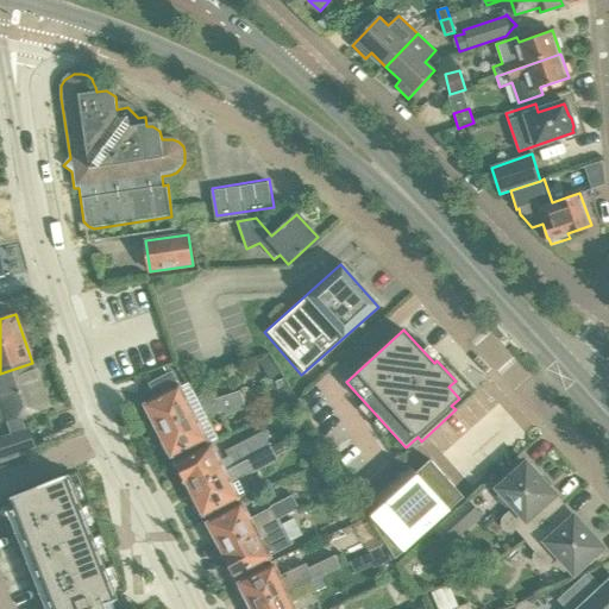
[(32,363),(0,374),(0,403),(7,422),(49,407),(32,363)]
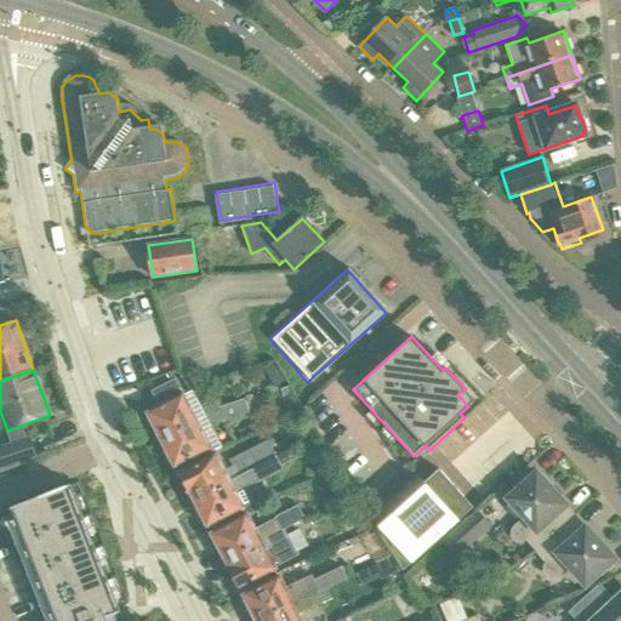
[(147,414),(160,439),(218,410),(221,409),(215,399),(201,405),(193,389),(184,394),(176,380),(153,391),(160,406),(147,414)]
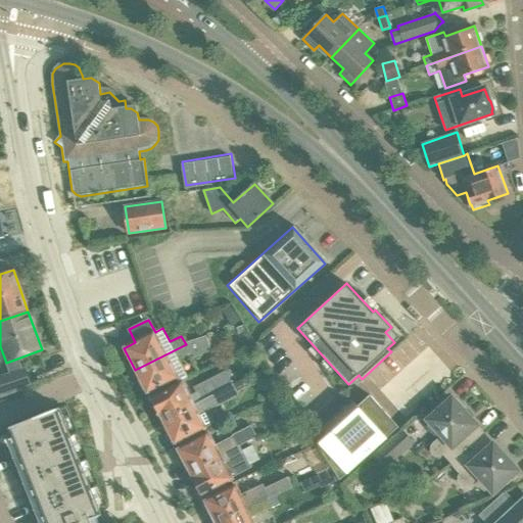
[(244,325),(238,328),(239,334),(246,331),(244,325)]
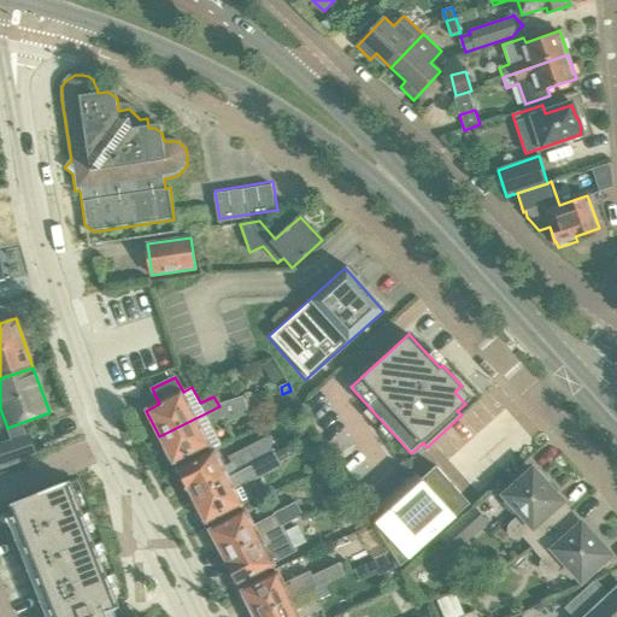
[(217,407),(159,436),(174,463),(218,439),(210,423),(222,417),(223,423),(250,415),(244,398),(219,406),(217,407)]
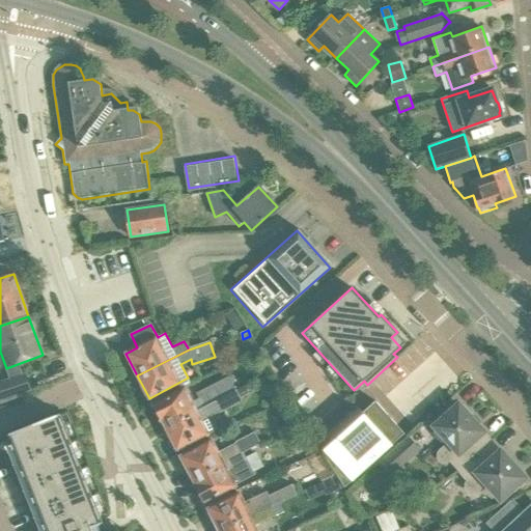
[(0,403),(32,392),(25,376),(0,385),(0,403)]
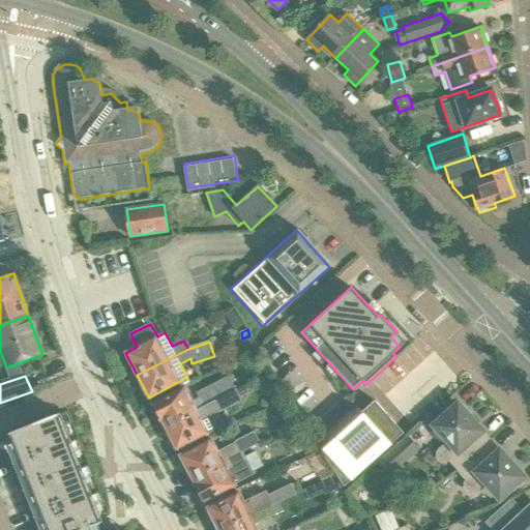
[(215,401),(236,390),(229,376),(196,392),(199,398),(189,402),(182,389),(153,405),(162,421),(163,420),(166,425),(215,401)]
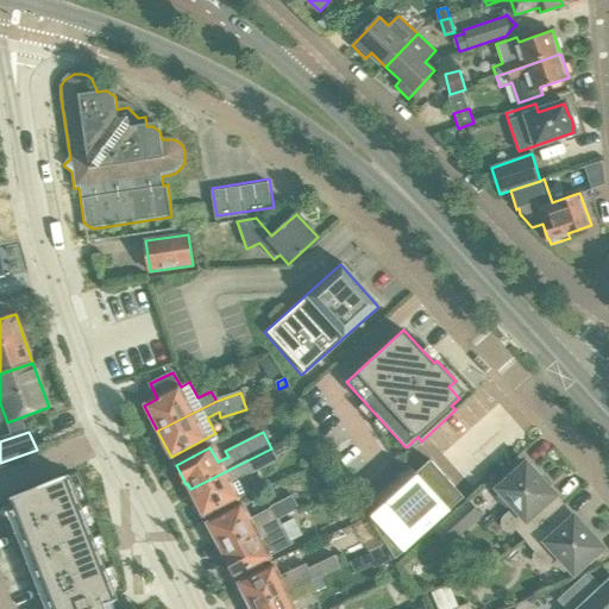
[(248,460),(190,489),(203,515),(237,498),(230,485),(278,460),(271,449),(248,460)]
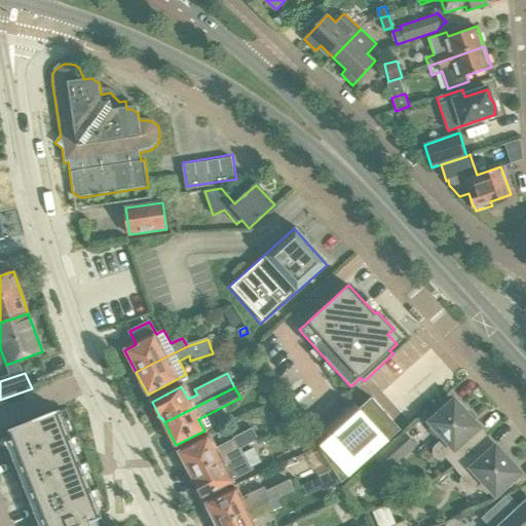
[(371,398),(346,420),(340,413),(313,437),(320,444),(317,446),(340,484),(401,429),(384,411),(371,398)]
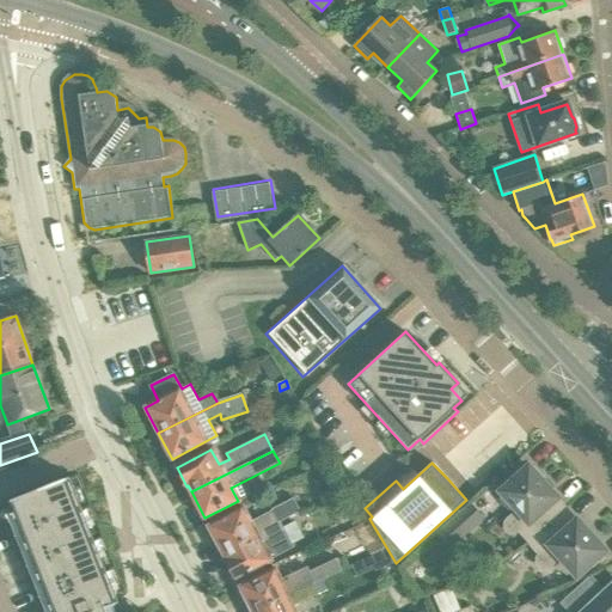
[(518,532),(528,543),(567,508),(542,481),(544,478),(534,467),(532,470),(528,466),(501,491),(518,509),(507,519),(505,524),(505,527),(506,532),(510,534),(514,534),(518,532)]
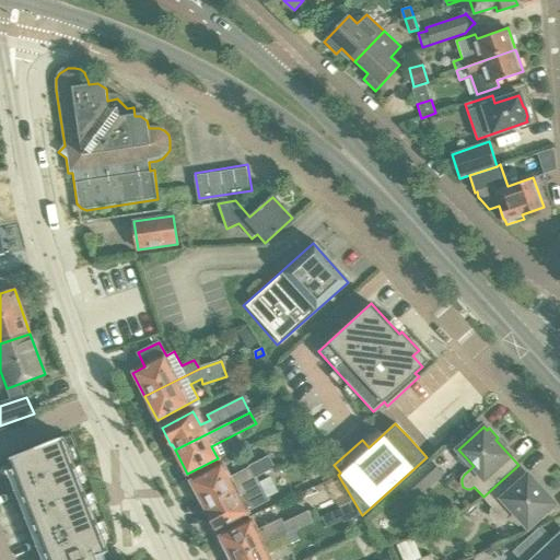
[(62,436),(8,458),(9,459),(10,463),(12,468),(48,559),(125,559),(124,558),(118,559),(105,559),(103,553),(108,551),(108,550),(107,550),(103,539),(101,534),(97,524),(96,523),(92,511),(90,506),(85,496),(85,494),(81,483),(79,478),(74,467),(73,465),(68,450),(63,440),(63,439),(63,438),(62,436)]
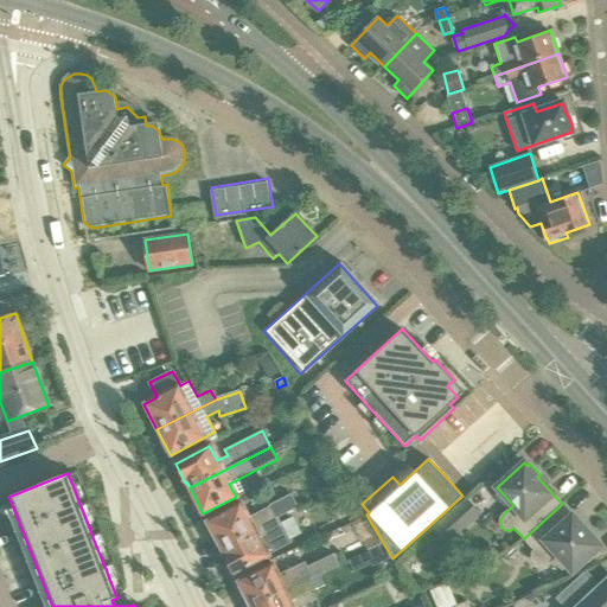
[(328,497),(336,513),(359,502),(351,486),(328,497)]
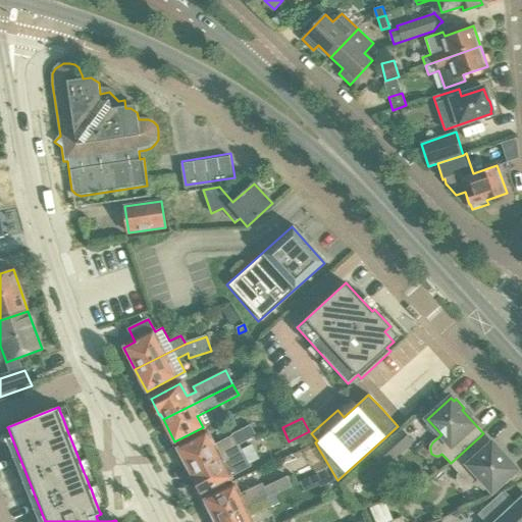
[(207,434),(178,450),(190,471),(226,452),(237,446),(239,446),(238,445),(256,434),(250,423),(232,433),(232,434),(212,446),(207,434)]
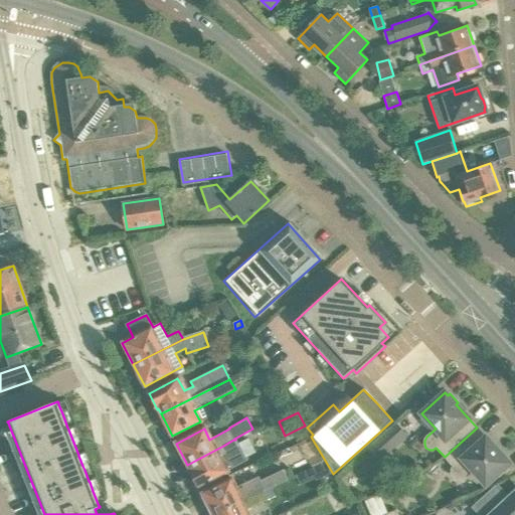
[(379,461),(406,437),(395,424),(368,449),(379,461)]
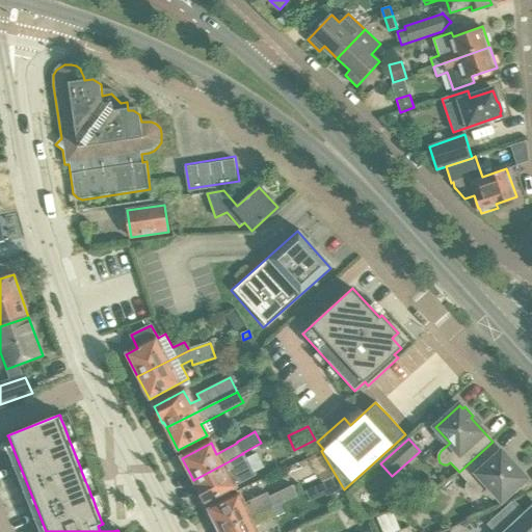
[(493,442),(459,472),(469,482),(467,485),(466,489),(468,493),(471,495),(475,495),(478,493),(487,485),(502,501),(513,490),(515,493),(525,484),(523,482),(526,479),(493,442)]
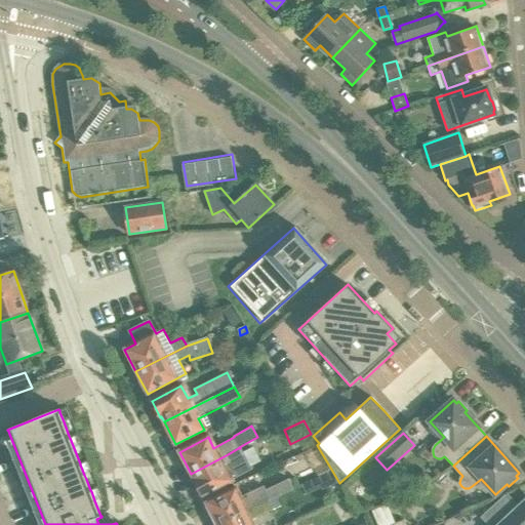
[(228,454),(191,474),(194,480),(193,481),(201,497),(251,471),(241,449),(239,450),(238,448),(228,454)]
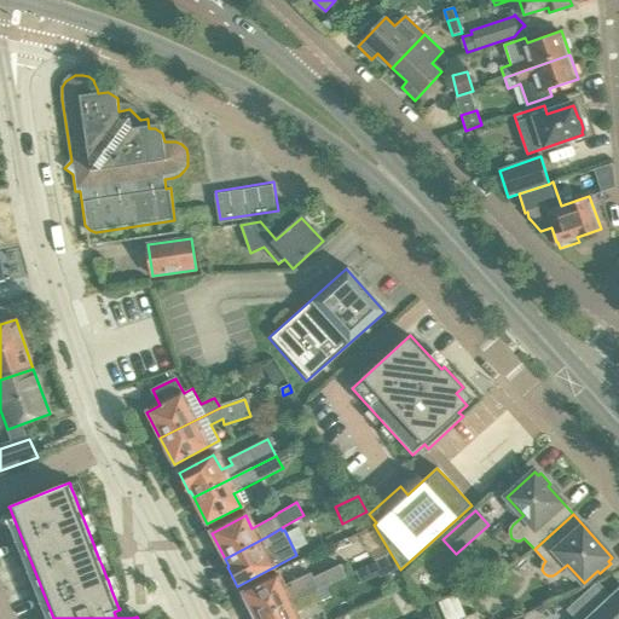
[(375,565),(380,577),(399,570),(393,556),(375,565)]
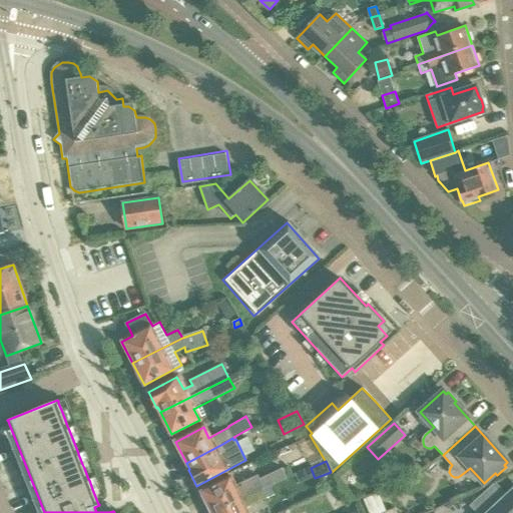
[(258,475),(233,486),(230,478),(201,491),(210,512),(212,512),(264,490),(264,489),(282,480),(287,478),(282,468),(260,478),(258,475)]
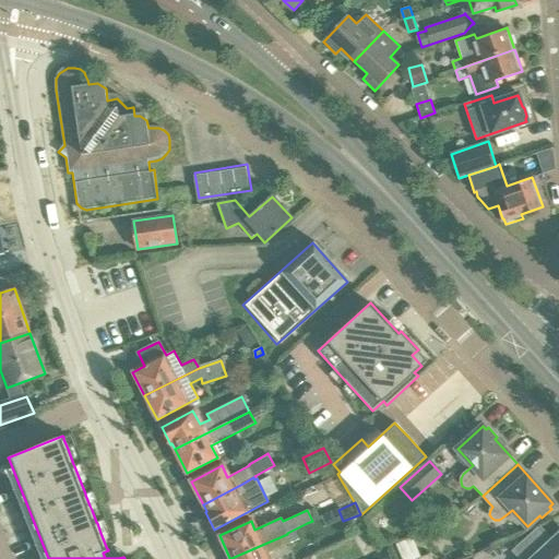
[(558,558),(558,534),(550,544),(536,527),(511,550),(519,558),(558,558)]
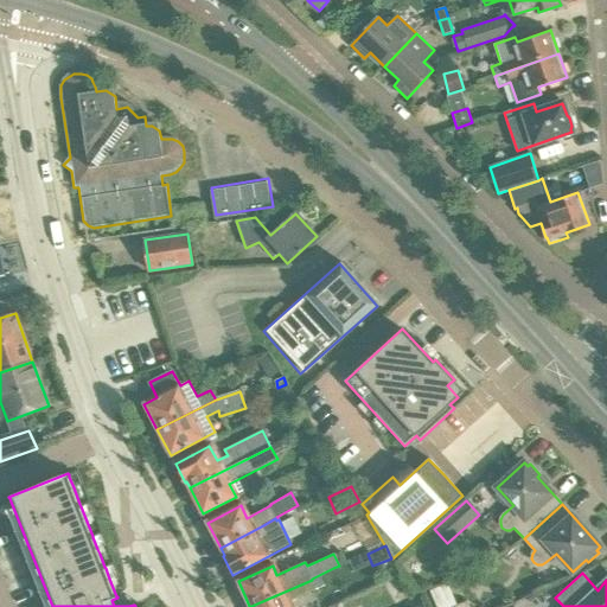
[(292,606),(289,601),(317,588),(312,580),(251,606),(292,606)]
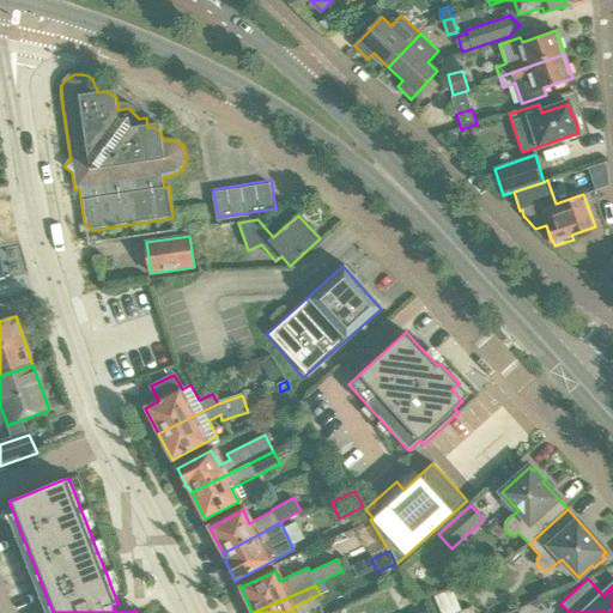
[(412,593),(395,602),(400,611),(417,602),(412,593)]
